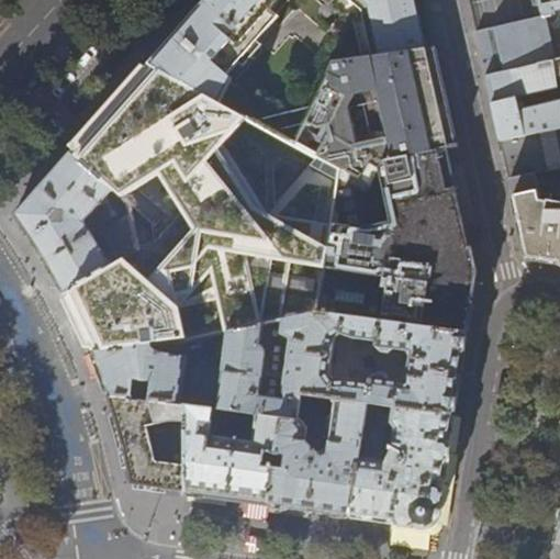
[(246,31),(273,0),(200,0),(188,14),(145,63),(210,97),(225,71),(254,38),(246,31)]
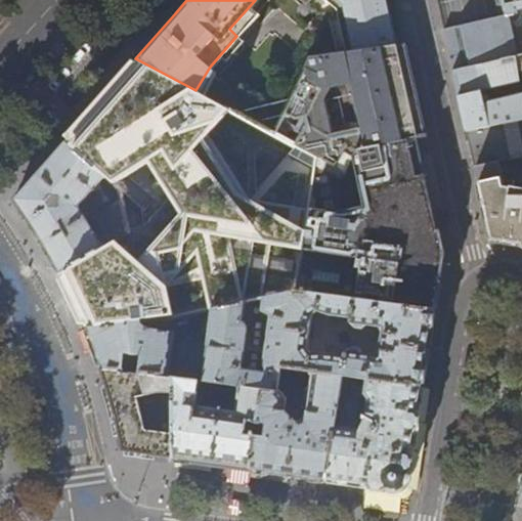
[(387,12),(384,0),(304,0),(315,9),(327,9),(336,52),(394,44),(387,12)]
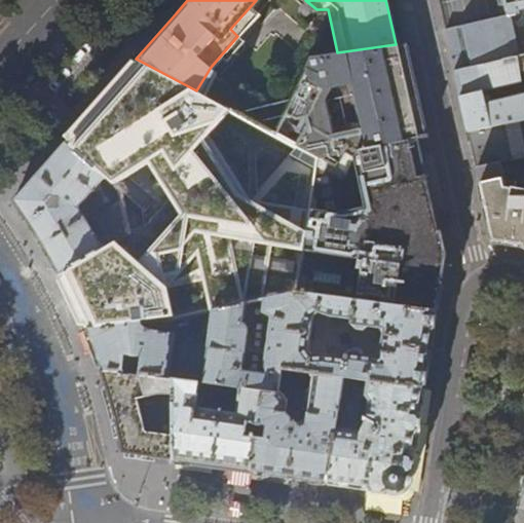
[(503,0),(507,12),(443,28),(448,47),(453,69),(518,53),(507,13),(517,11),(518,8),(523,6),(523,16),(520,17),(523,32),(523,31),(523,0),(503,0)]
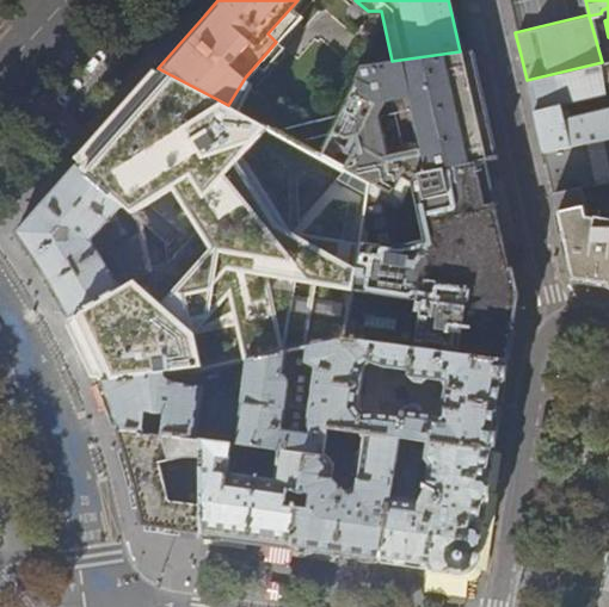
[(360,66),(326,136),(336,140),(339,135),(342,136),(357,132),(374,98),(406,91),(419,146),(380,154),(360,144),(351,143),(342,166),(367,179),(387,190),(395,174),(410,180),(414,172),(494,154),(488,127),(479,84),(472,50),(460,51),(392,61),(360,66)]
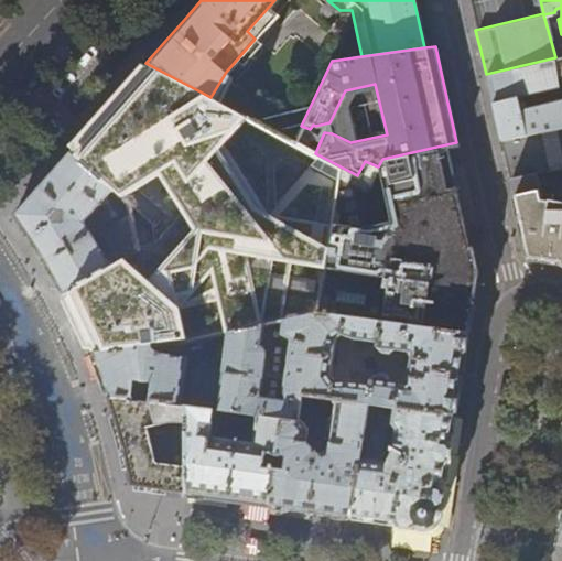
[(561,55),(555,57),(486,74),(493,106),(500,138),(538,130),(555,127),(561,125),(561,55)]
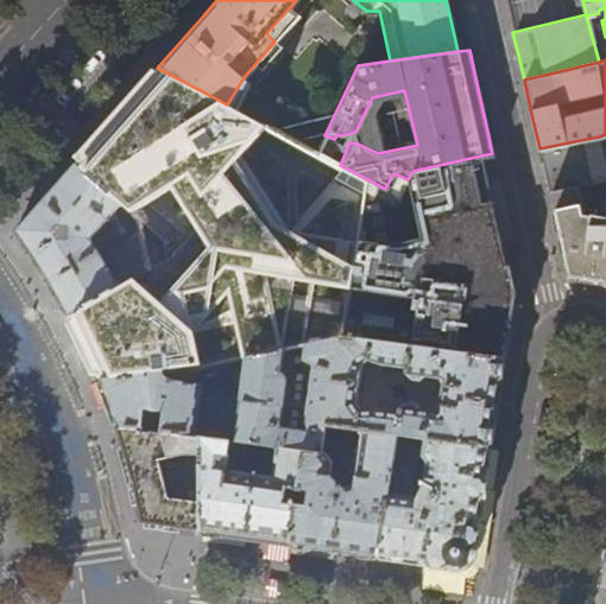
[(591,183),(580,140),(540,148),(543,167),(549,192),(575,186),(591,183)]
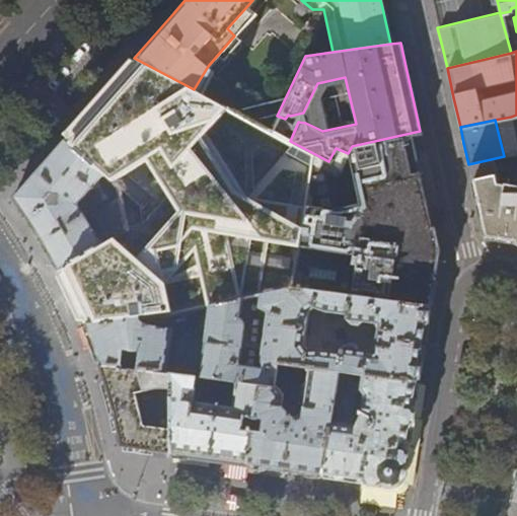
[(430,174),(420,131),(352,146),(348,153),(341,167),(328,161),(311,152),(289,286),(427,304),(429,291),(434,263),(436,248),(425,200),(435,197),(430,174)]
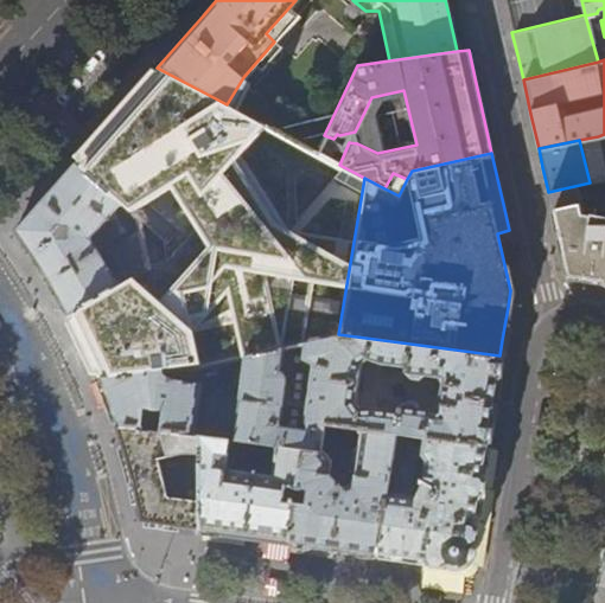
[(142,268),(133,218),(72,162),(46,192),(13,230),(34,260),(58,297),(68,315),(142,268)]
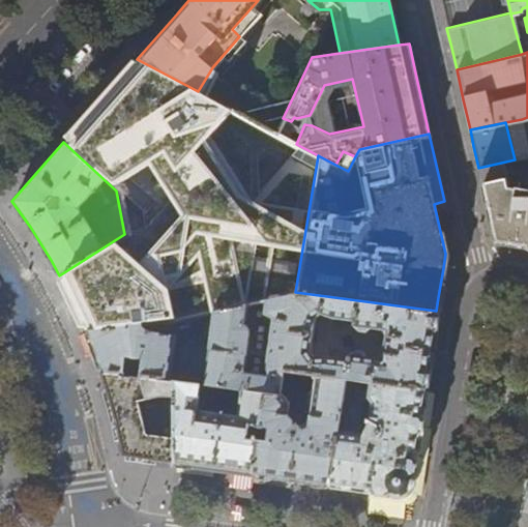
[(527,187),(506,184),(501,163),(478,168),(491,223),(495,241),(525,245),(527,245),(527,187)]
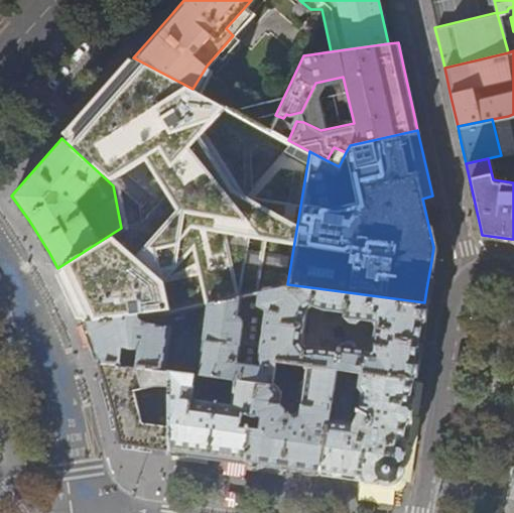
[(424,302),(287,284),(287,285),(275,359),(284,360),(337,367),(412,377),(419,333),(424,302)]
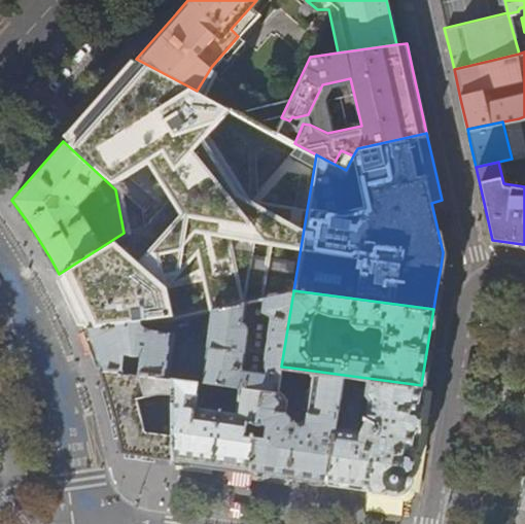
[(93,348),(100,368),(172,377),(199,380),(203,380),(261,389),(277,391),(278,388),(281,367),(293,291),(186,313),(85,327),(93,348)]
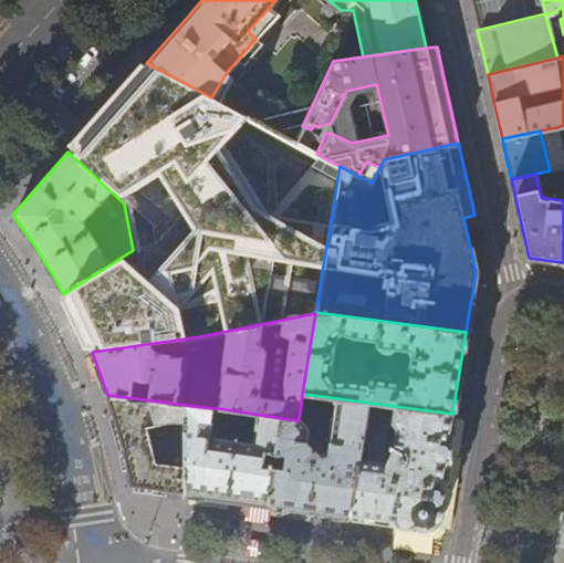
[(187,492),(185,405),(107,395),(115,418),(123,442),(126,460),(132,485),(187,492)]
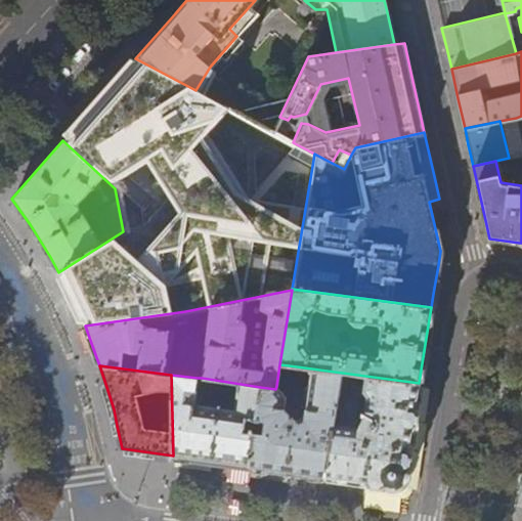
[(338,396),(342,373),(289,365),(286,383),(289,387),(304,389),(301,406),(305,410),(303,424),(299,425),(285,407),(287,396),(280,387),(276,386),(275,389),(260,387),(257,468),(298,473),(324,477),(333,425),(338,396)]
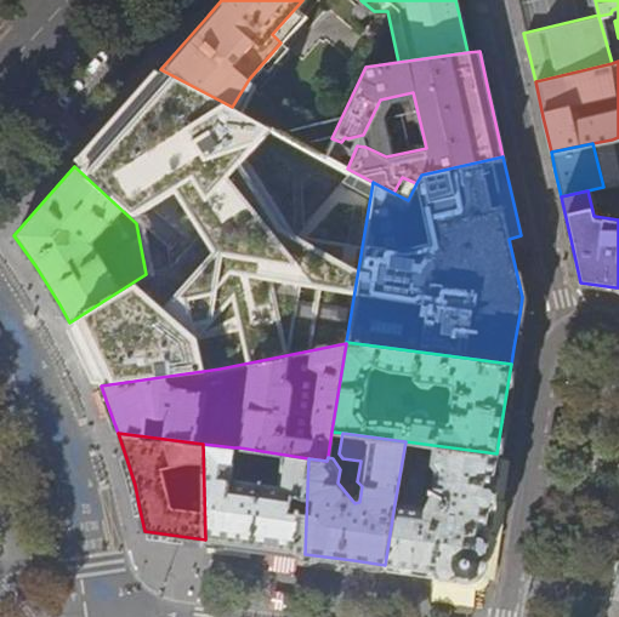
[(486,527),(497,453),(405,441),(401,469),(413,470),(415,455),(431,457),(430,466),(436,472),(432,492),(426,507),(395,503),(385,565),(422,570),(477,577),(486,527)]
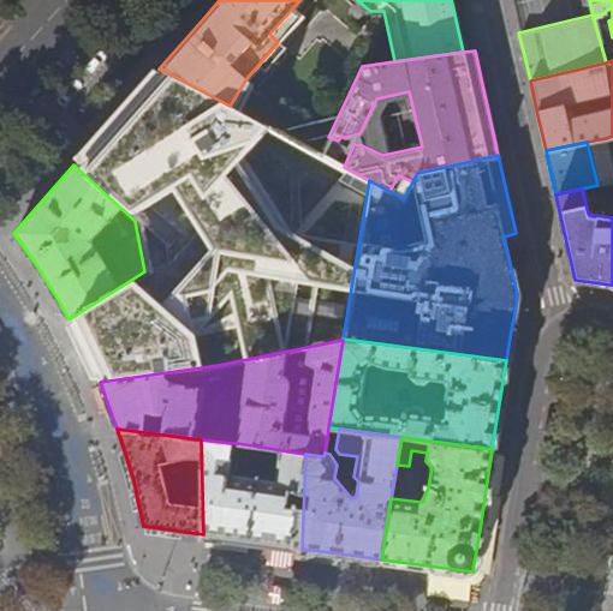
[(228,472),(232,443),(201,439),(203,534),(257,541),(302,549),(305,454),(237,443),(237,451),(271,456),(267,478),(228,472)]
